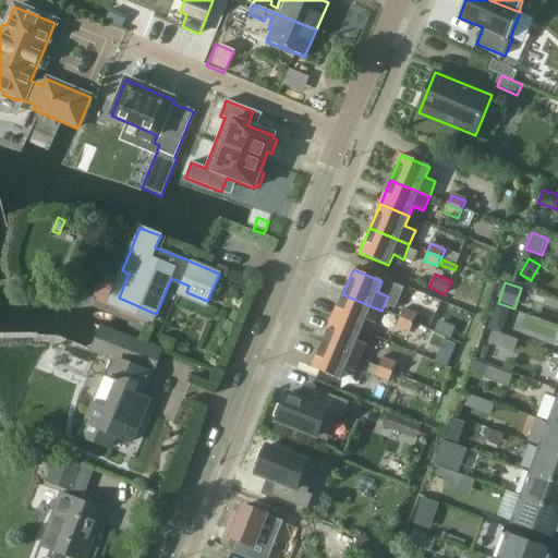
[(361,330),(365,320),(376,325),(381,311),(342,294),(332,318),(361,330)]
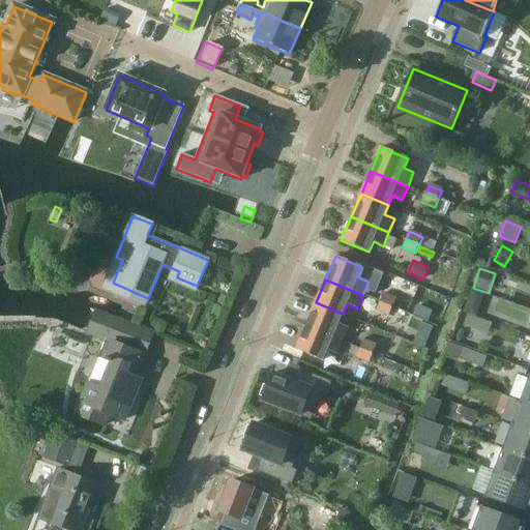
[(484,293),(471,289),(463,312),(469,314),(476,317),(484,293)]
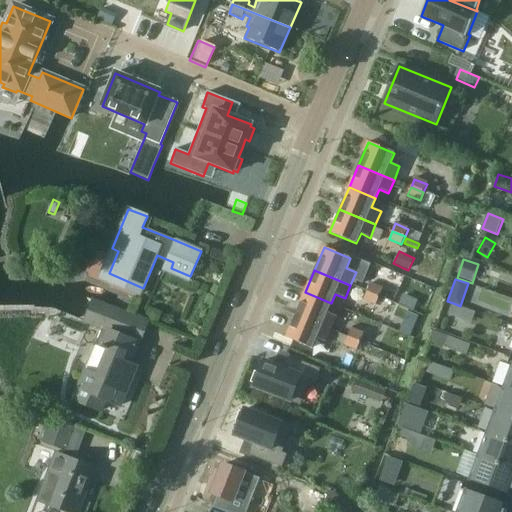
[(370,284),(366,292),(379,297),(382,289),(370,284)]
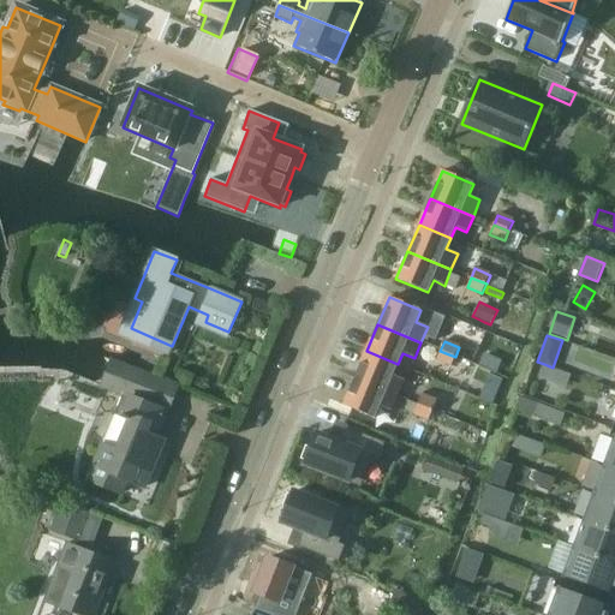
[(393,376),(398,364),(366,351),(356,378),(396,395),(404,380),(393,376)]
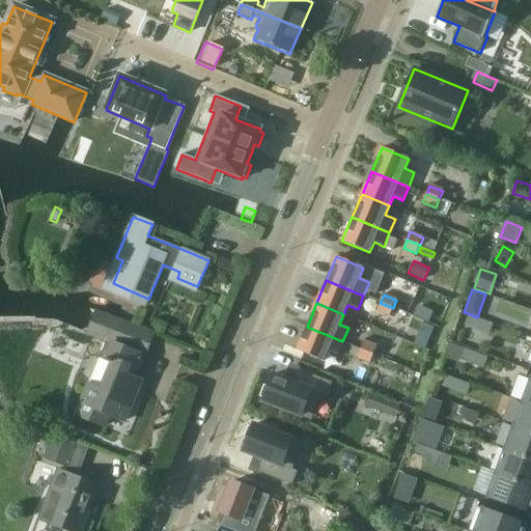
[(389,316),(393,308),(380,303),(376,310),(389,316)]
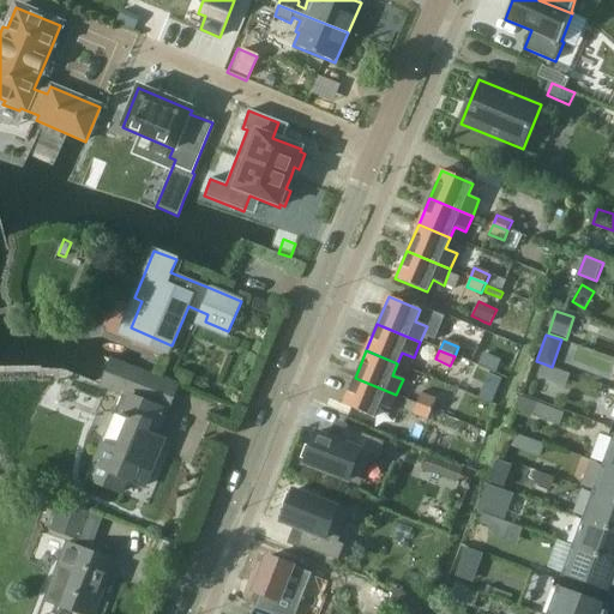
[(179,383),(137,366),(113,357),(102,385),(122,395),(167,411),(179,383)]
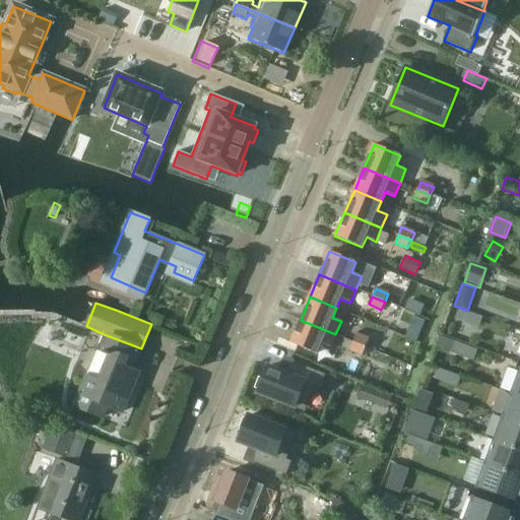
[(460,308),(456,319),(479,328),(483,317),(467,311),(460,308)]
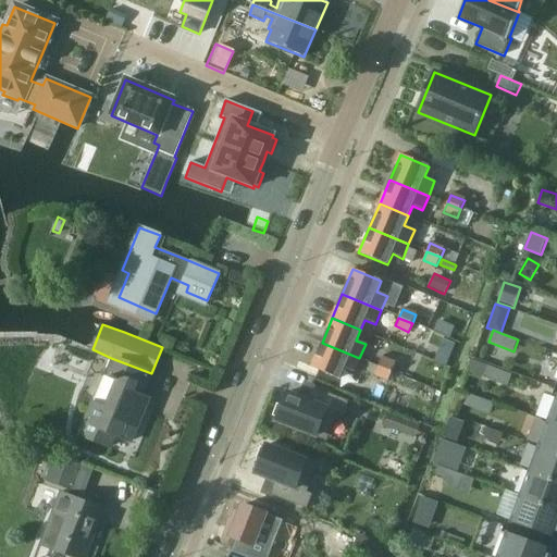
[(443,339),(438,350),(450,355),(455,345),(443,339)]
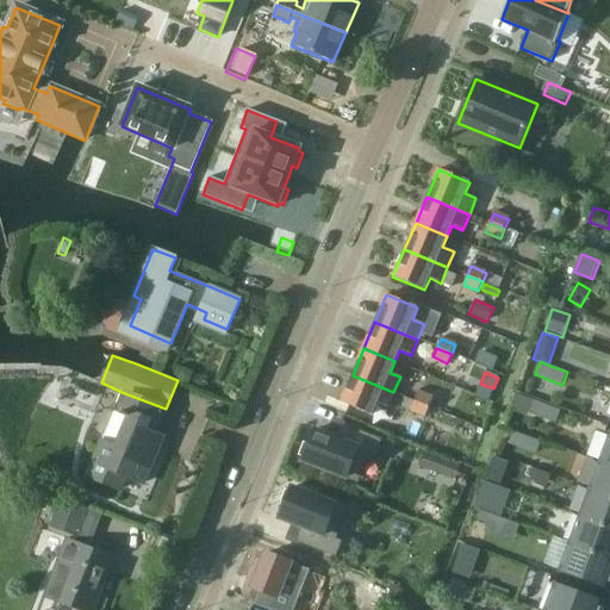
[(393,392),(353,375),(341,403),(373,416),(377,404),(387,409),(393,392)]
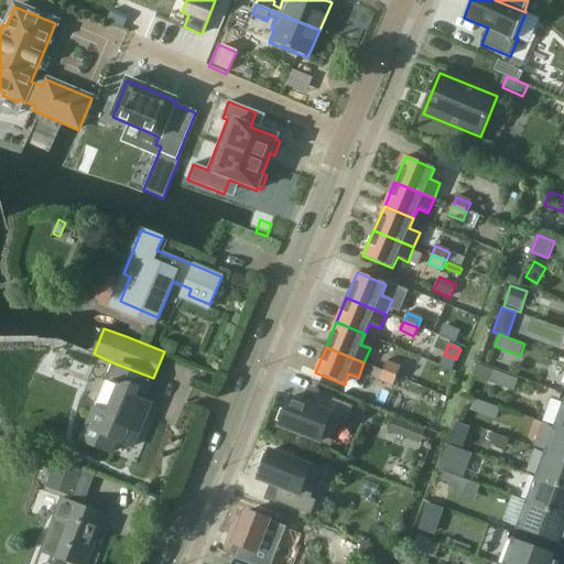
[(387,361),(382,370),(397,377),(400,368),(387,361)]
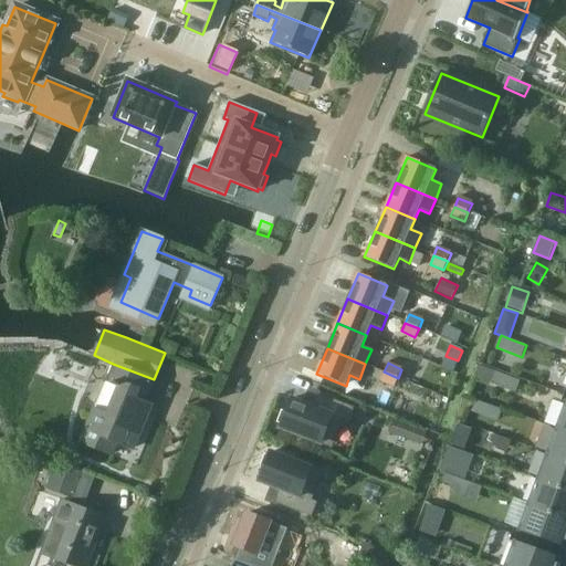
[(117,386),(106,413),(95,409),(80,447),(111,459),(117,441),(134,448),(152,406),(144,404),(154,379),(113,364),(106,381),(117,386)]
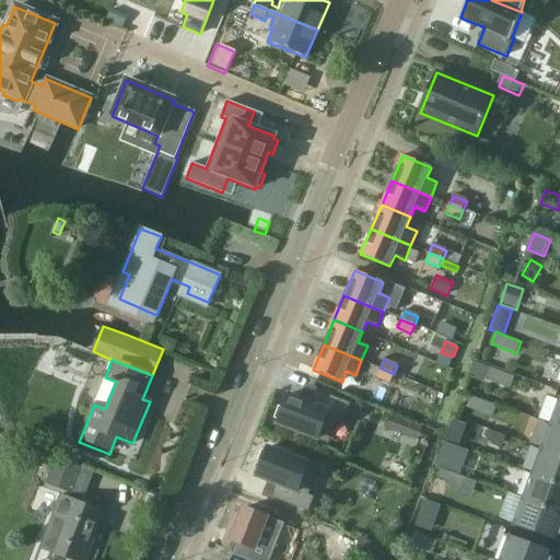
[(489,366),(485,378),(511,388),(514,376),(489,366)]
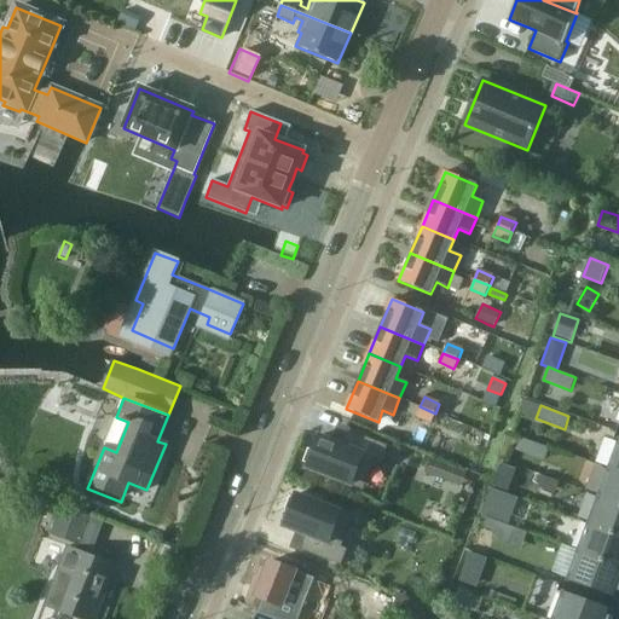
[(435,414),(420,406),(416,416),(431,422),(435,414)]
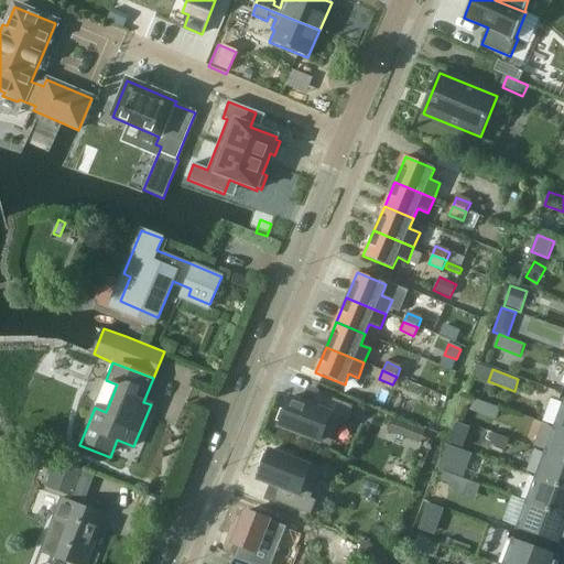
[(347,422),(353,407),(315,392),(311,405),(290,398),(284,411),(281,410),(274,425),(329,446),(340,420),(347,422)]
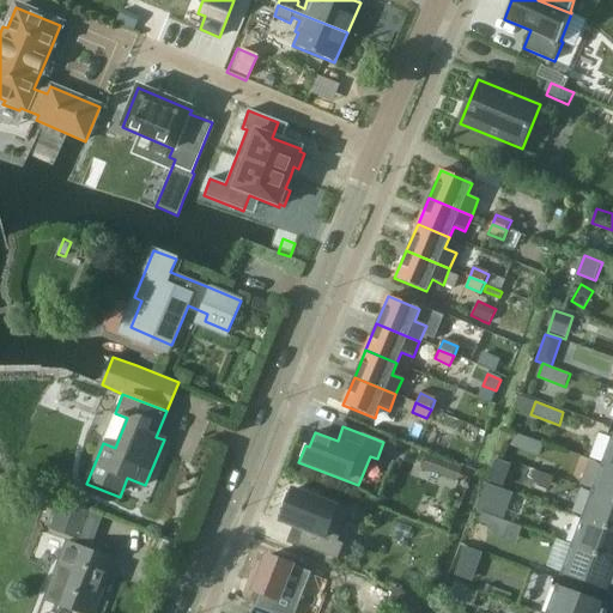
[(515,434),(510,447),(539,456),(542,444),(515,434)]
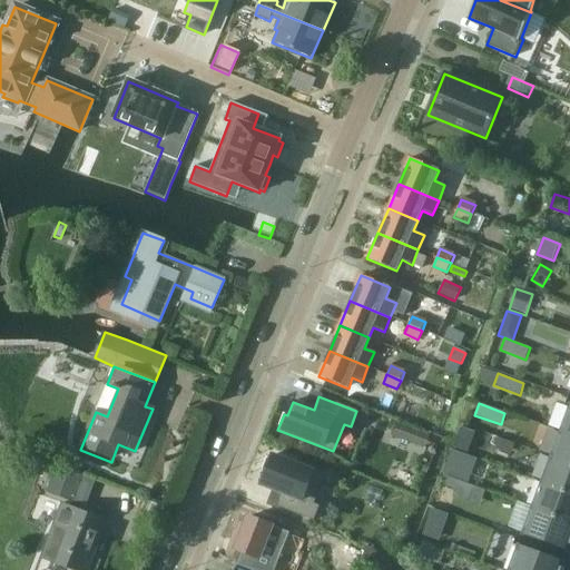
[(569,435),(569,405),(569,406),(560,432),(569,435)]
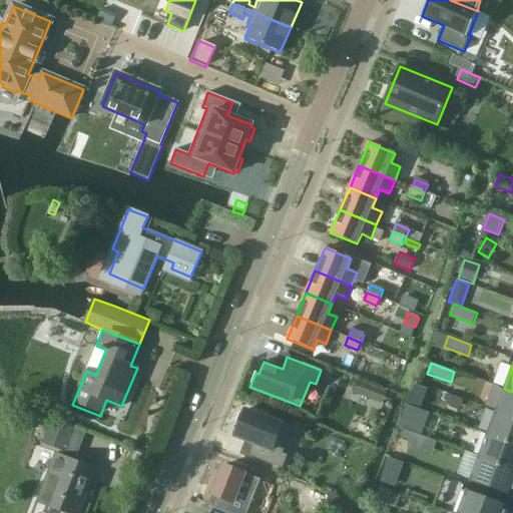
[(383,404),(387,392),(358,380),(353,392),(383,404)]
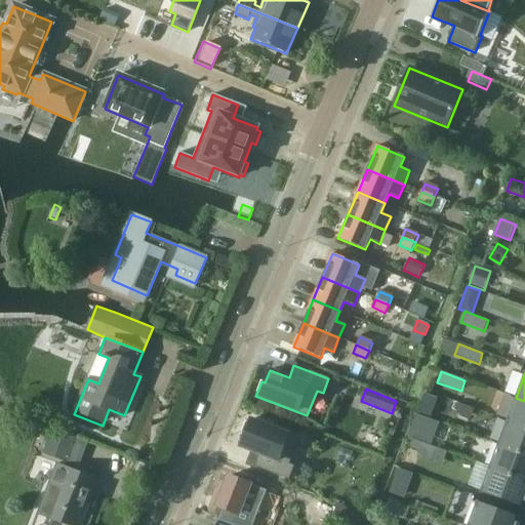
[(524,401),(516,398),(507,421),(524,428),(524,401)]
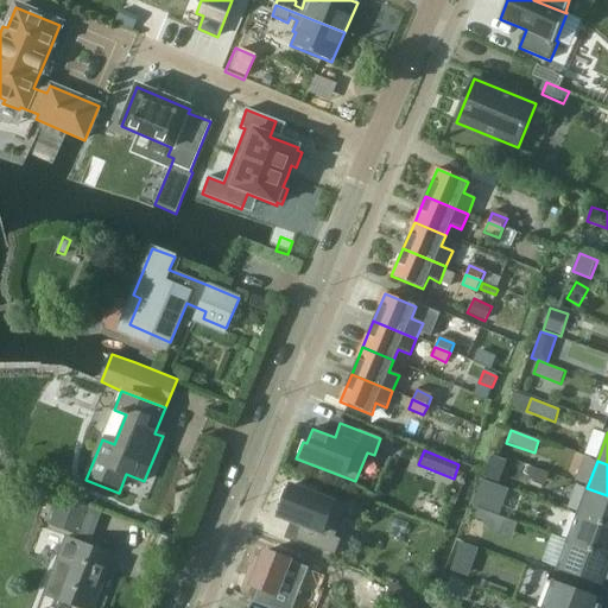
[(550,473),(533,466),(530,479),(546,485),(550,473)]
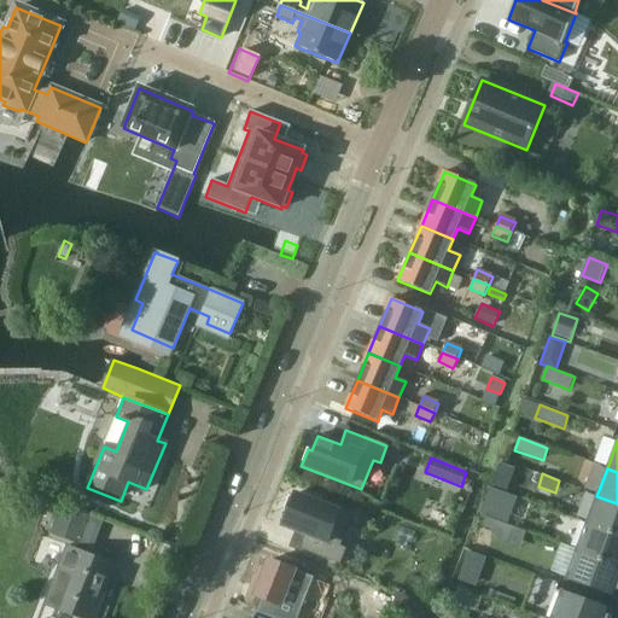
[(283,526),(296,531),(305,535),(299,549),(339,565),(347,549),(339,547),(351,517),(295,495),(293,499),(289,496),(284,509),(289,512),(283,526)]
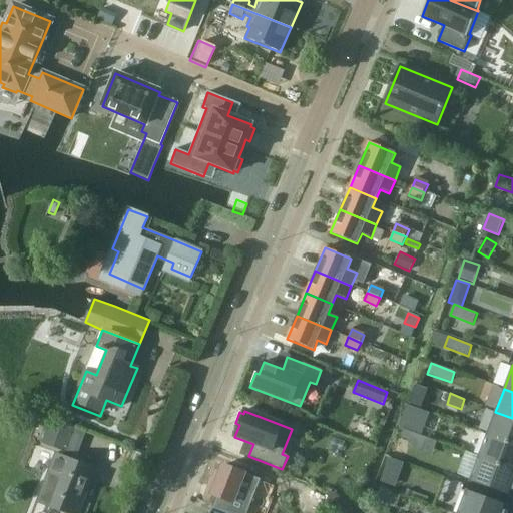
[(512,418),(495,412),(487,434),(512,443),(512,418)]
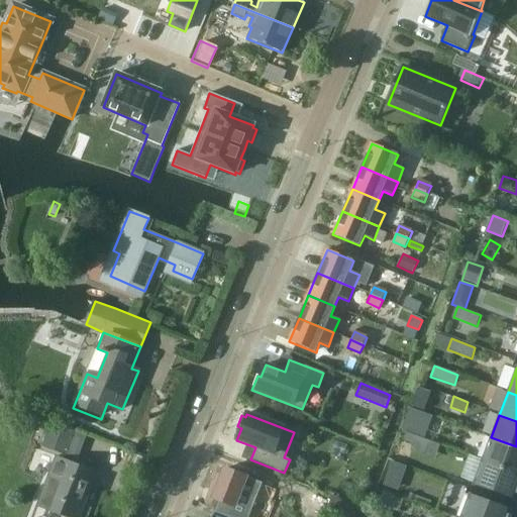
[(77,459),(87,434),(53,421),(42,446),(77,459)]
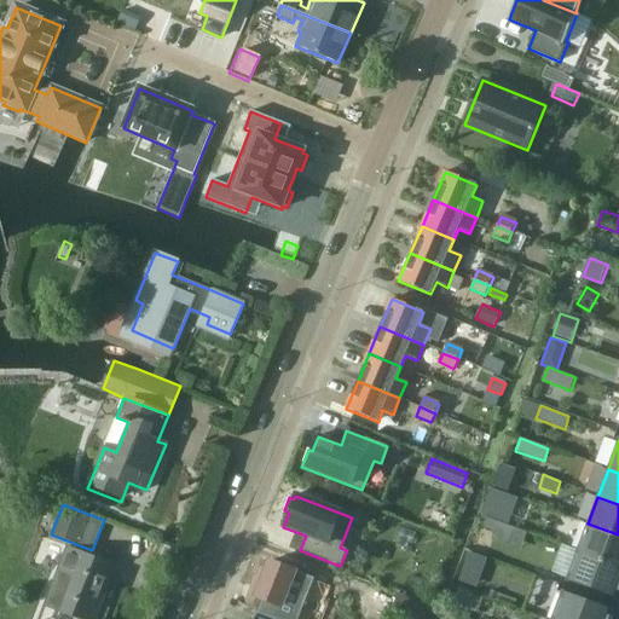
[(502,505),(497,520),(508,525),(513,509),(502,505)]
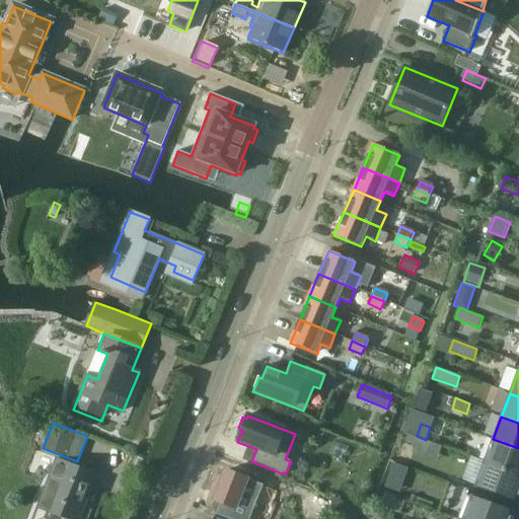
[(441,447),(406,435),(403,443),(415,447),(414,453),(436,461),(441,447)]
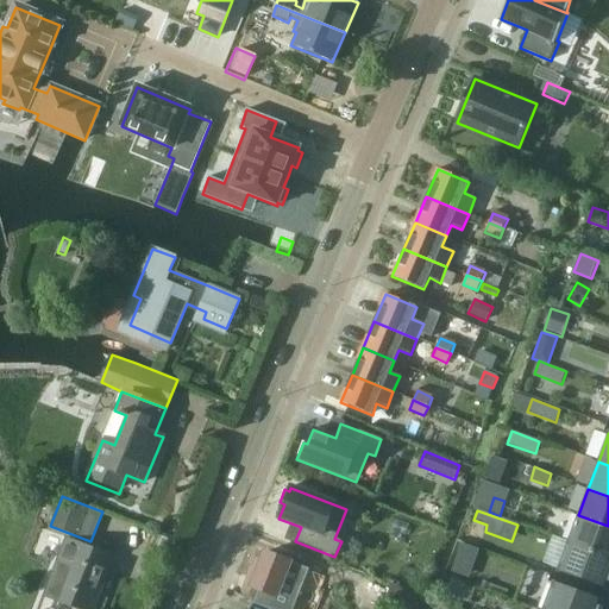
[(608,526),(578,515),(569,542),(608,557),(608,526)]
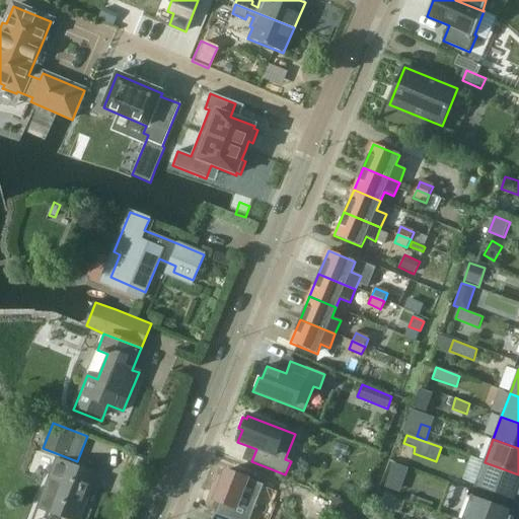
[(51,514),(64,518),(79,518),(97,474),(56,458),(49,479),(62,485),(51,514)]
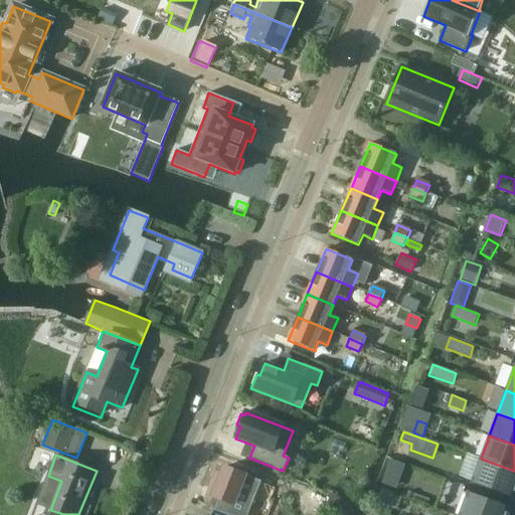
[(514,492),(514,471),(481,459),(472,483),(513,498),(514,492)]
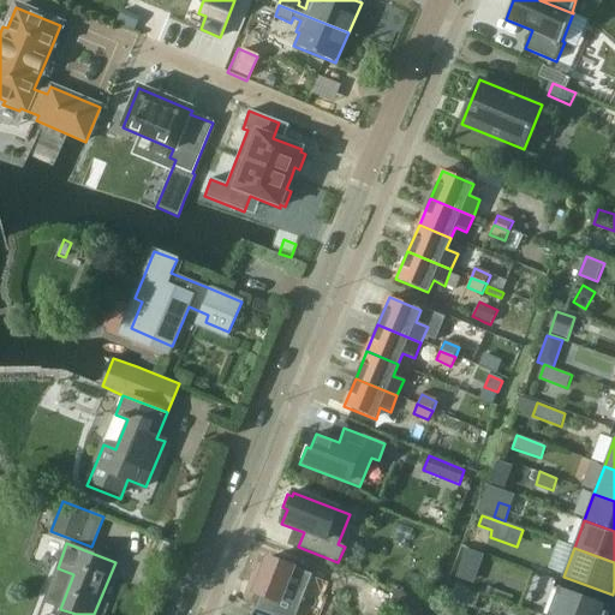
[(483,555),(465,549),(454,578),(473,585),(483,555)]
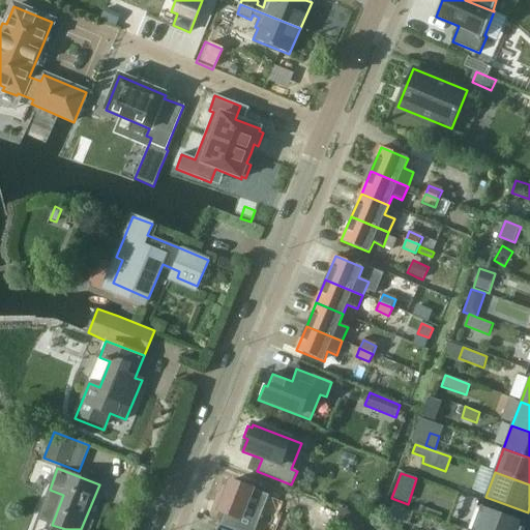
[(230,481),(224,499),(222,499),(217,507),(219,507),(218,510),(255,525),(260,508),(259,507),(264,495),(253,491),(254,490),(230,481)]
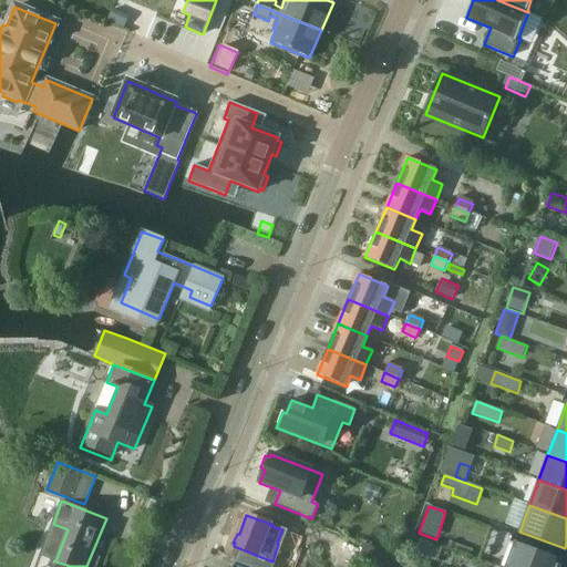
[(444,548),(422,539),(418,553),(439,560),(444,548)]
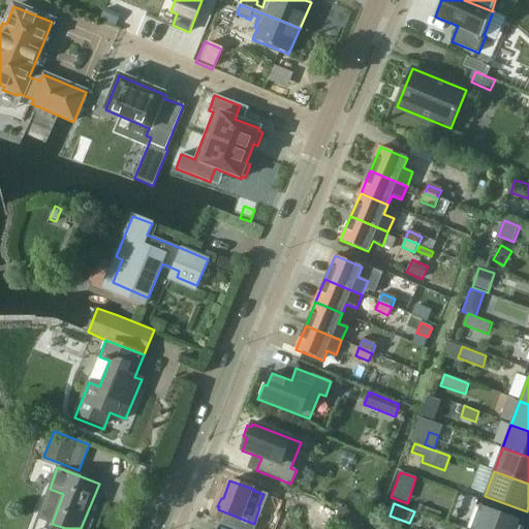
[(520,528),(523,523),(480,507),(471,528),(520,528)]
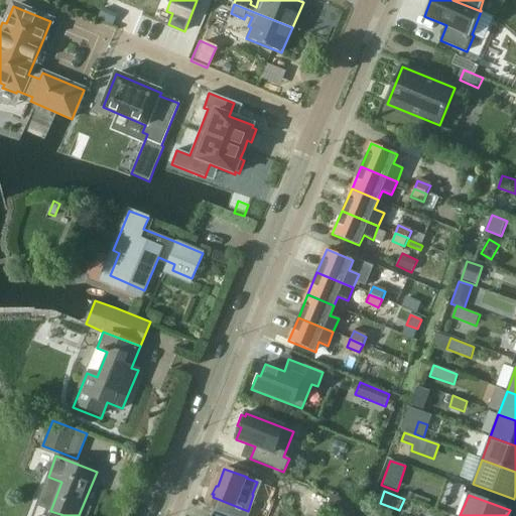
[(345,515),(350,505),(336,499),(331,512),(340,515),(345,515)]
